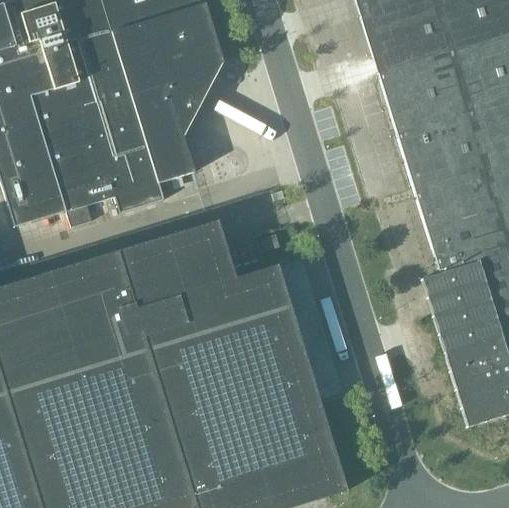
[(10,0),(0,3),(0,170),(16,225),(68,209),(73,225),(94,219),(89,203),(116,195),(121,211),(165,197),(160,181),(196,170),(185,135),(225,60),(205,0),(10,0)]
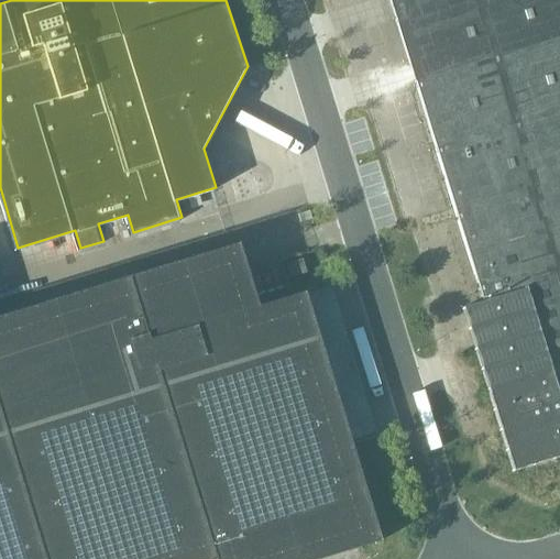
[(392,0),(485,298),(465,304),(516,468),(559,453),(559,0),(392,0)]
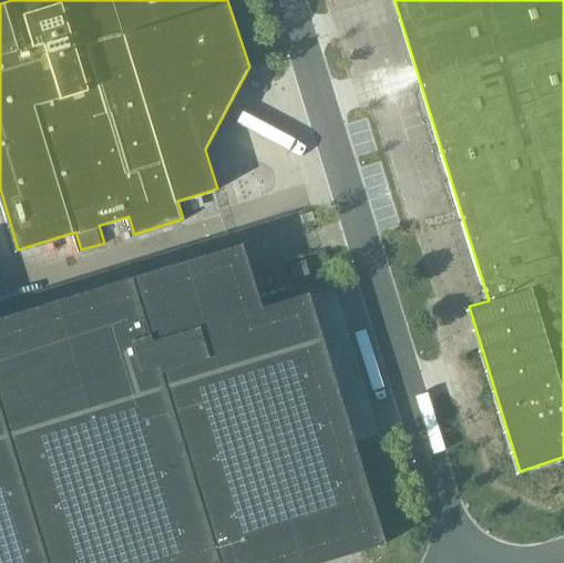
[(283,126),(278,140),(300,147),(305,135),(283,126)]
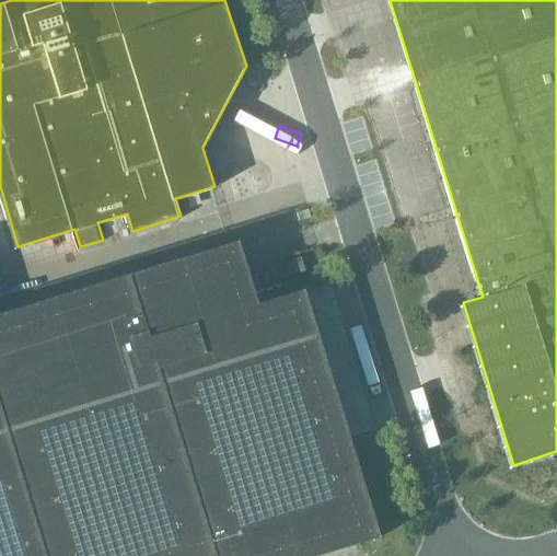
[(0,555),(215,555),(216,555),(215,555),(312,555),(381,535),(350,436),(306,293),(304,288),(258,302),(240,239),(131,273),(0,312),(0,555)]
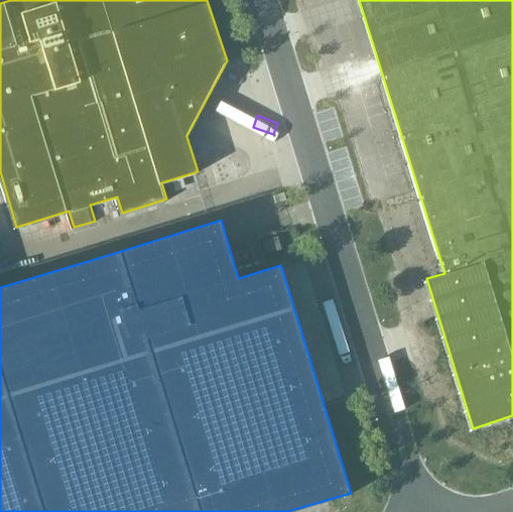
[(284,247),(282,240),(280,234),(265,238),(269,251),(284,247)]
